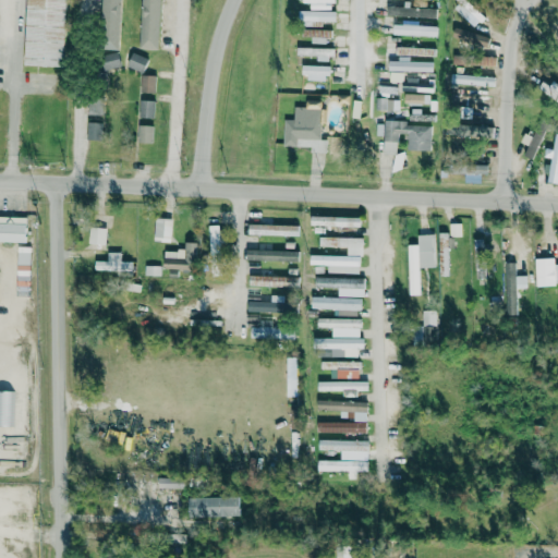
[(25,0),(24,65),(63,67),(65,0),(25,0)]
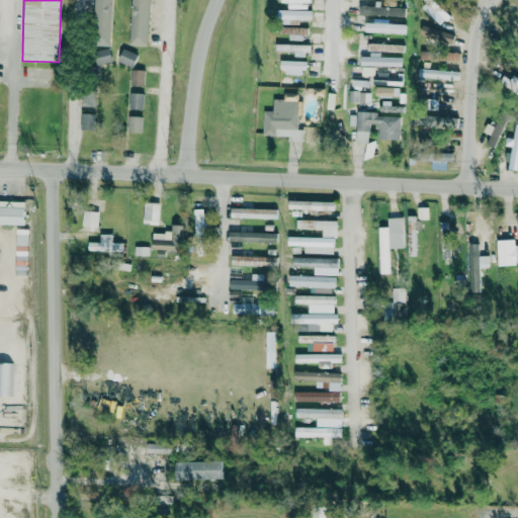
[(405,16),(405,7),(359,6),(359,15),(405,16)]
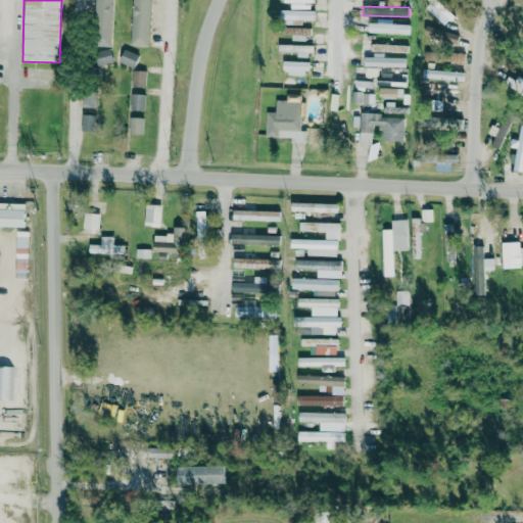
[(314,10),(283,10),(282,20),(314,21),(314,10)]
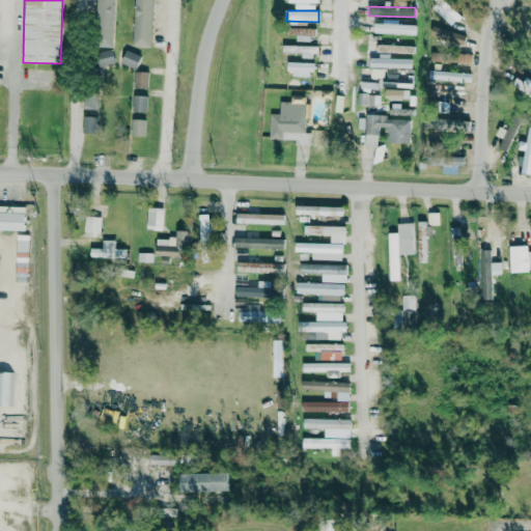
[(416,25),(374,24),(374,33),(415,35),(416,25)]
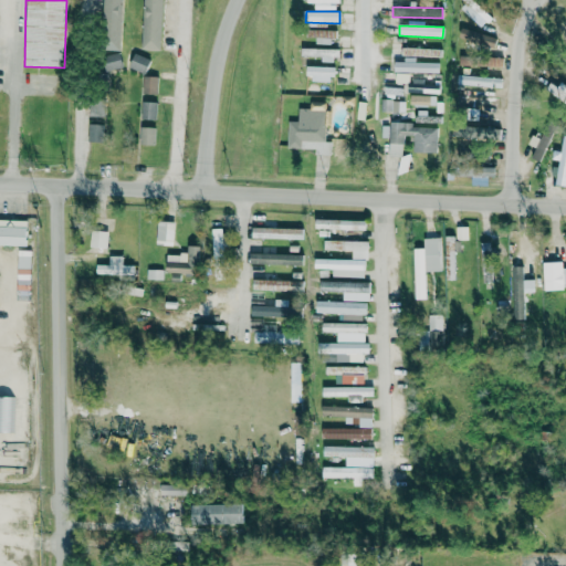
[(334,31),(315,30),(314,44),(334,44),(334,31)]
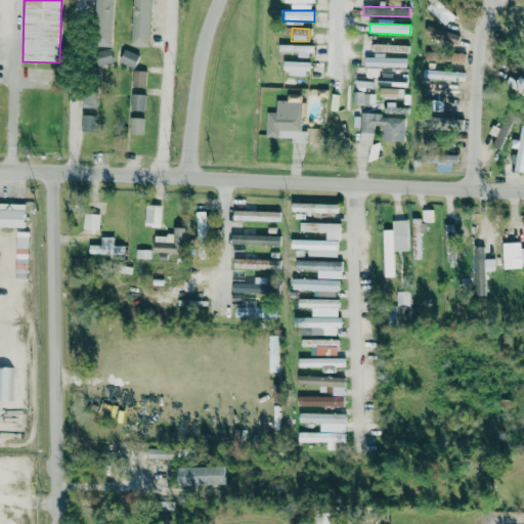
[(460,34),(427,28),(425,37),(457,43),(460,34)]
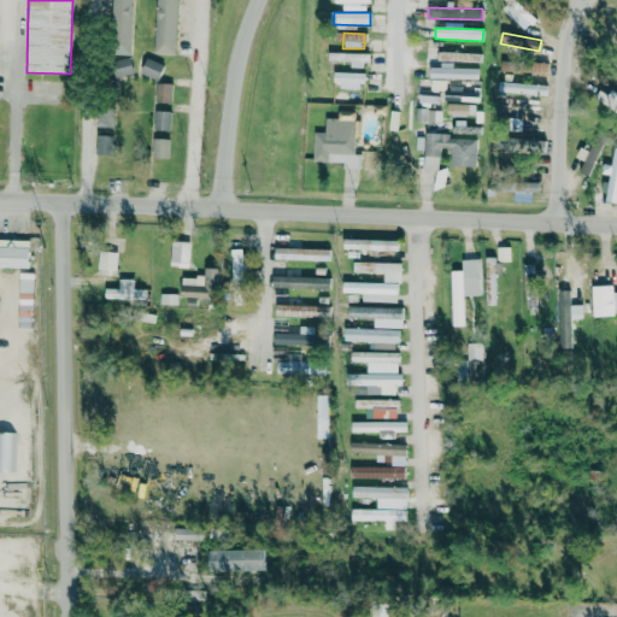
[(481,63),(482,53),(438,52),(438,60),(481,63)]
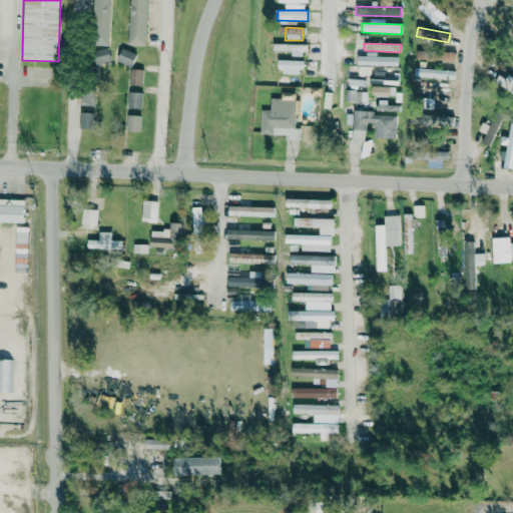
[(291,51),(291,56),(305,56),(305,44),(273,44),(273,50),(291,51)]
